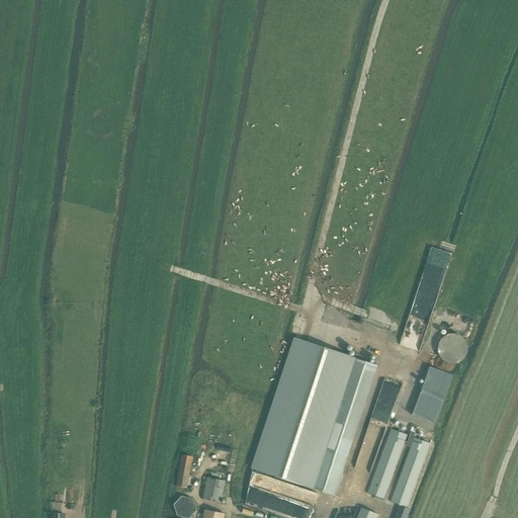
[(438,352),(439,353),(439,354),(440,356),(441,357),(441,358),(442,359),(443,360),(444,360),(445,361),(446,362),(448,362),(449,362),(450,363),(452,363),(453,363),(454,363),(455,363),(457,362),(458,362),(459,362),(460,361),(461,360),(462,359),(463,359),(464,358),(465,357),(466,356),(466,354),(467,353),(467,352),(468,351),(468,349),(468,348),(468,347),(468,345),(467,344),(467,343),(466,342),(466,341),(465,339),(464,338),(463,337),(462,337),(461,336),(460,335),(459,334),(458,334),(457,334),(455,333),(454,333),(453,333),(452,333),(450,333),(449,334),(448,334),(447,334),(445,335),(444,336),(443,337),(442,337),(441,338),(441,339),(440,341),(439,342),(439,343),(438,344),(438,345),(438,347),(438,348),(438,349),(438,351),(438,352)]
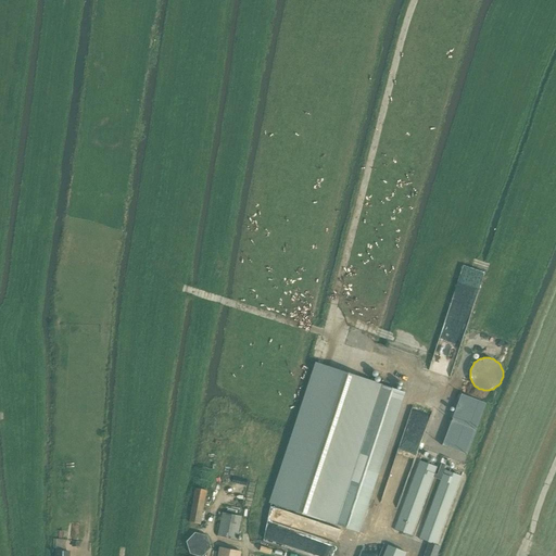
[(317,364),(270,503),(358,532),(404,393),(317,364)]
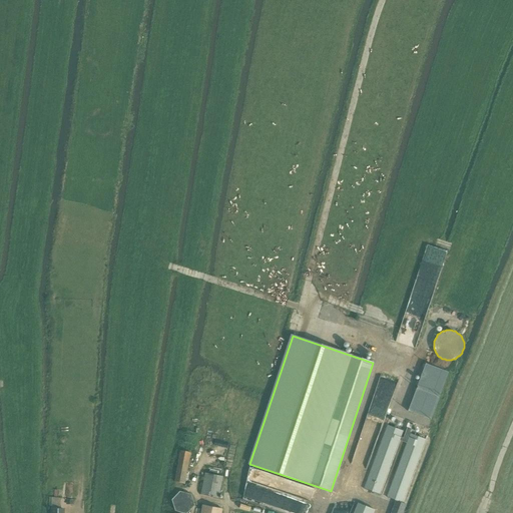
[(425,364),(408,411),(431,420),(449,373),(425,364)]
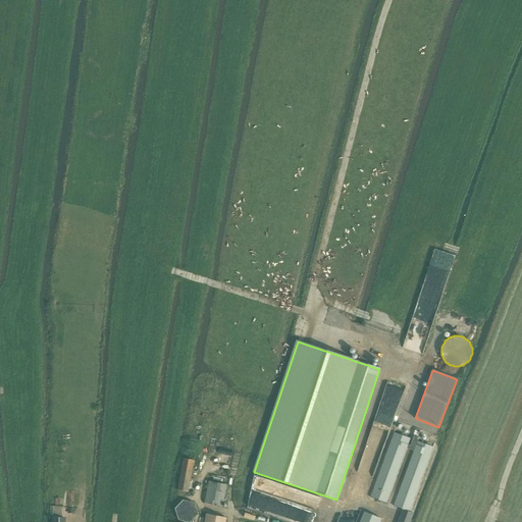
[(370,498),(385,504),(410,438),(396,433),(370,498)]
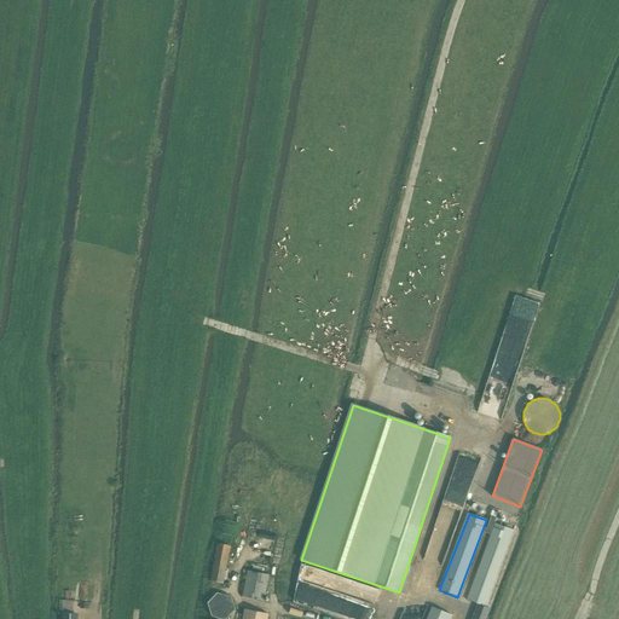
[(485,618),(490,608),(485,607),(513,531),(496,524),(467,601),(478,605),(472,618),(485,618)]
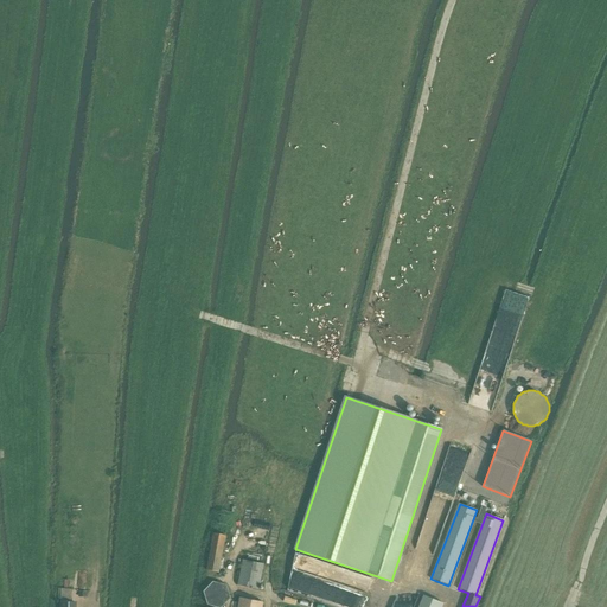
[(213,534),(206,570),(218,573),(225,536),(213,534)]
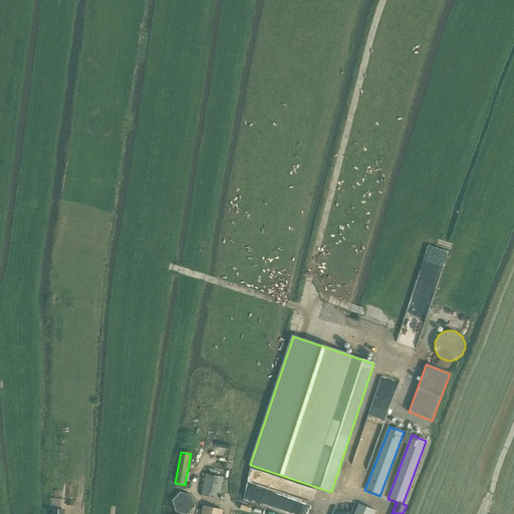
[(205,474),(201,496),(219,499),(223,478),(205,474)]
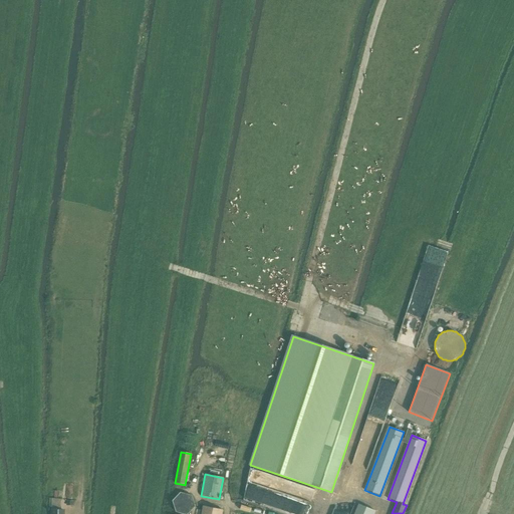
[(171,500),(171,501),(174,513),(179,513),(188,513),(195,507),(191,495),(179,492),(171,500)]
